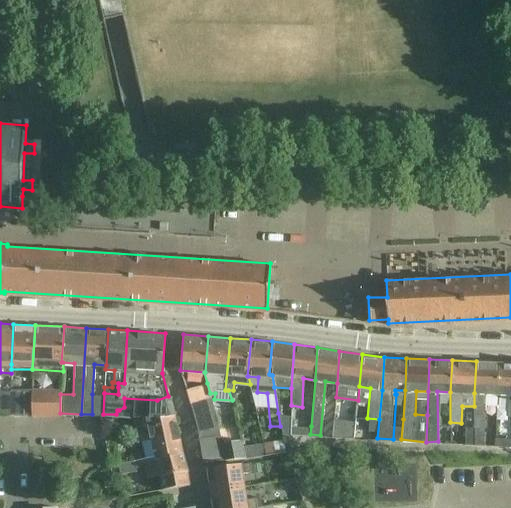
[(498,361),(476,361),(474,393),(474,406),(473,426),(472,443),(484,444),(485,424),(486,393),(496,394),(498,361)]
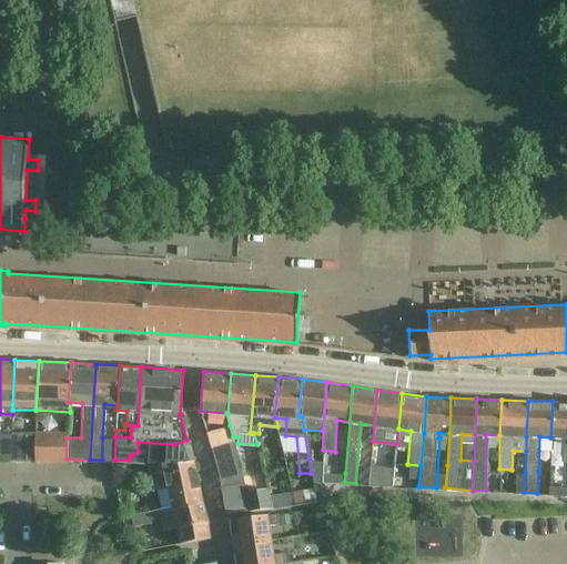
[(566,401),(553,401),(550,437),(564,437),(563,461),(566,461),(566,401)]
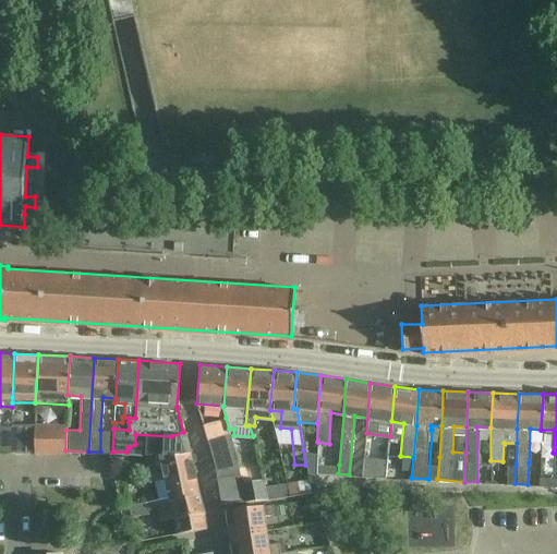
[(229,429),(226,418),(203,424),(207,438),(229,432),(229,429)]
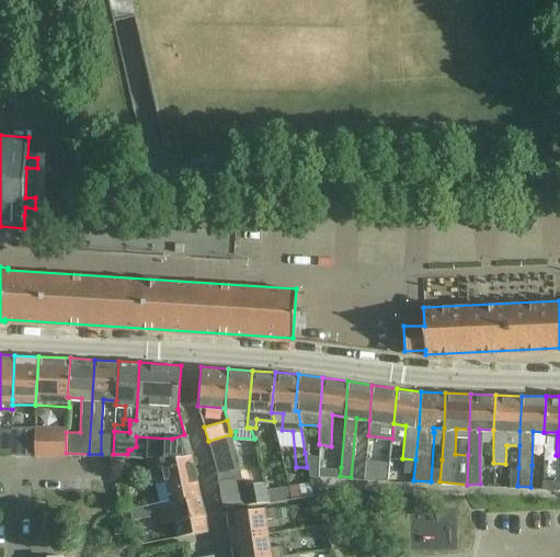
[(34,425),(11,425),(11,428),(11,454),(34,454),(34,425)]
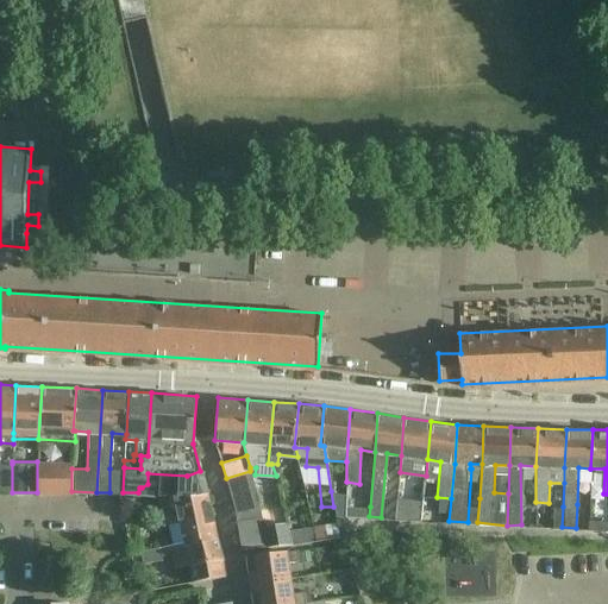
[(68,461),(37,461),(37,492),(68,492),(68,461)]
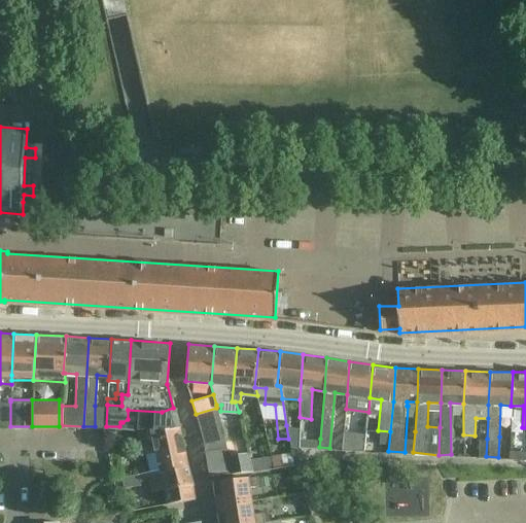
[(0,425),(10,426),(10,402),(0,401),(0,425)]
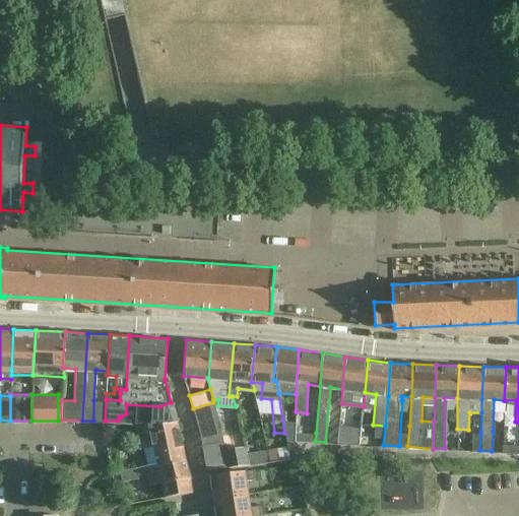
[(171,403),(171,402),(159,406),(126,404),(126,413),(121,416),(119,416),(118,421),(135,422),(165,423),(176,418),(171,403)]
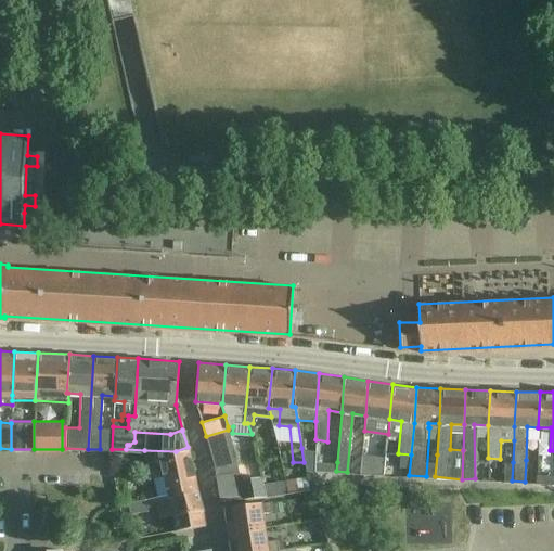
[(237,470),(228,430),(206,436),(214,463),(216,474),(237,470)]
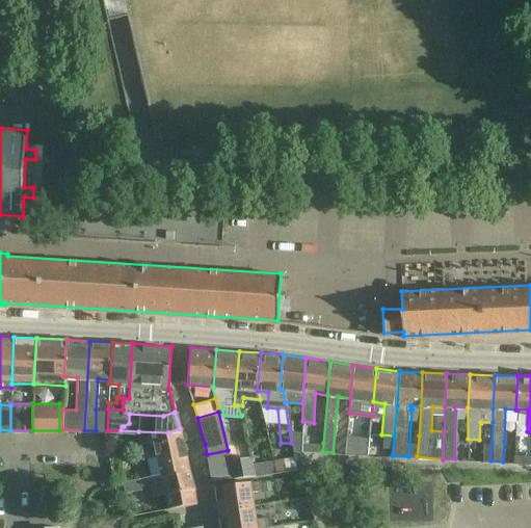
[(181,430),(180,428),(168,432),(138,431),(143,456),(147,456),(151,474),(159,472),(160,475),(189,470),(181,430)]
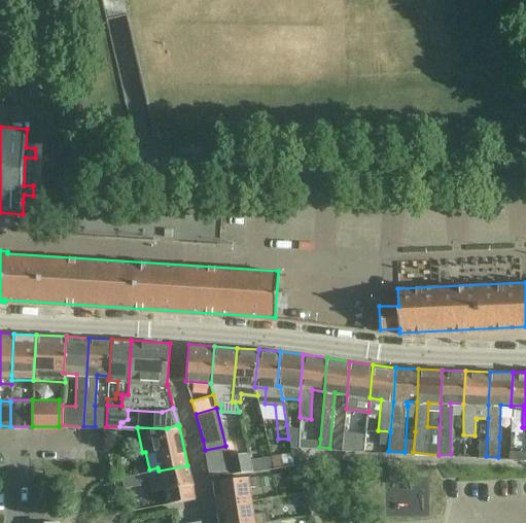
[(299,426),(286,425),(288,439),(290,446),(299,446),(299,438),(299,426)]
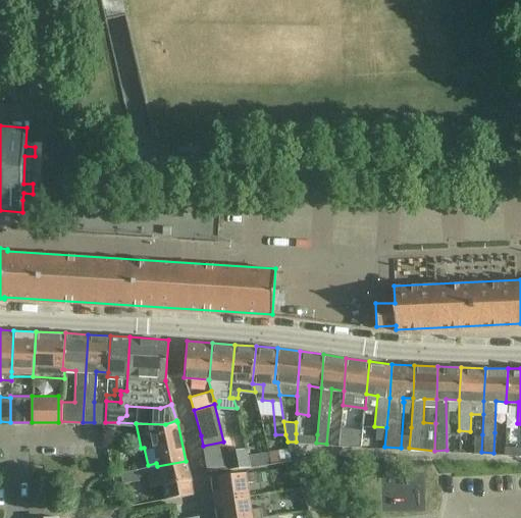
[(362,426),(340,425),(337,445),(360,446),(362,426)]
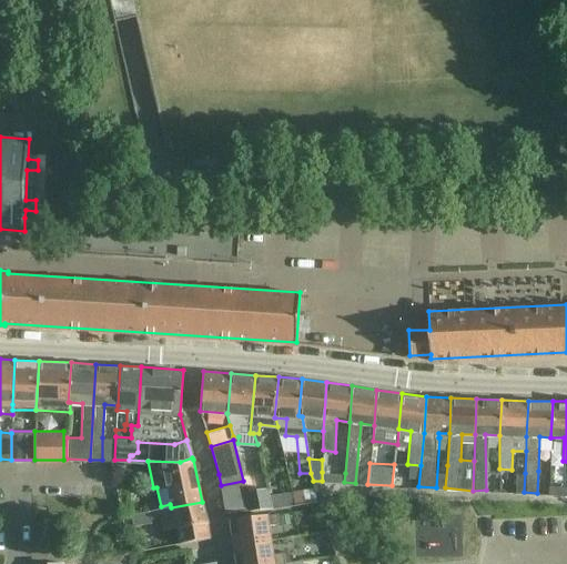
[(345,473),(322,472),(322,481),(344,482),(345,473)]
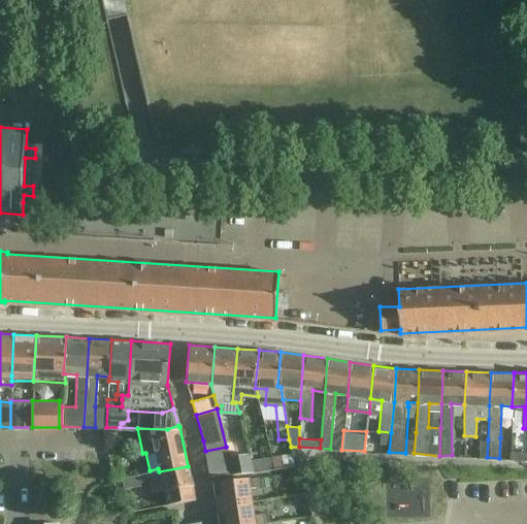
[(488,439),(480,439),(480,457),(487,457),(488,439)]
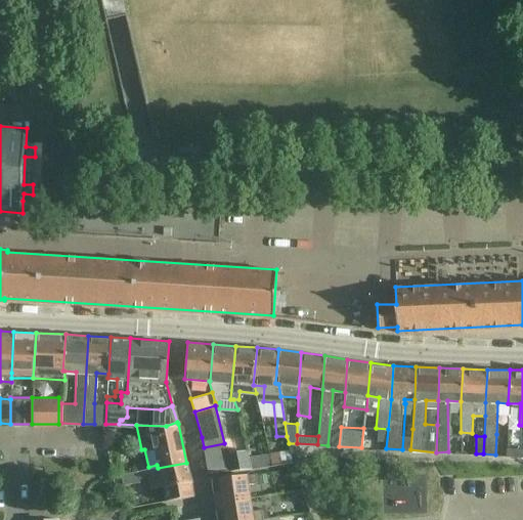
[(230,469),(226,451),(224,443),(204,447),(208,472),(230,469)]
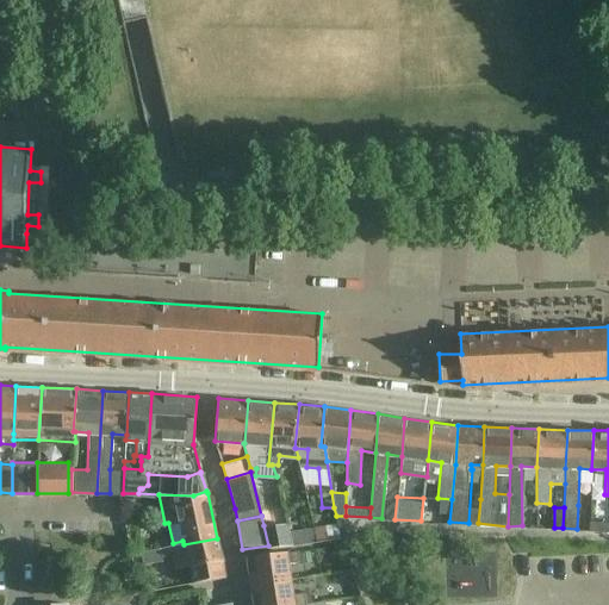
[(608,519),(589,519),(589,529),(608,530),(608,519)]
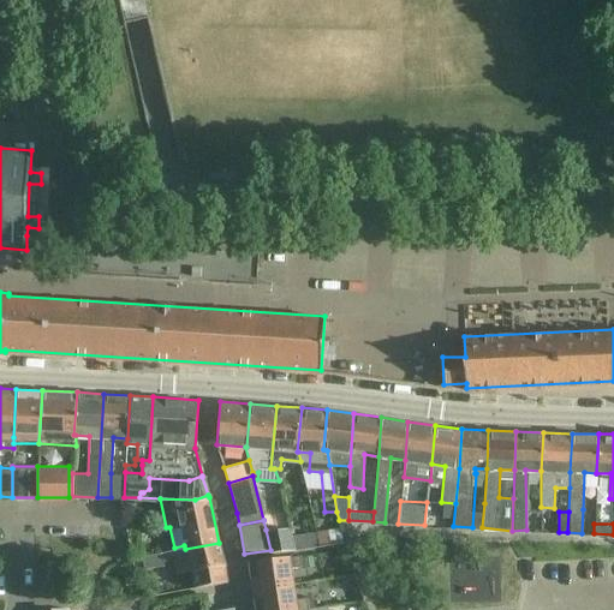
[(293,548),(291,533),(290,526),(266,530),(270,550),(293,548)]
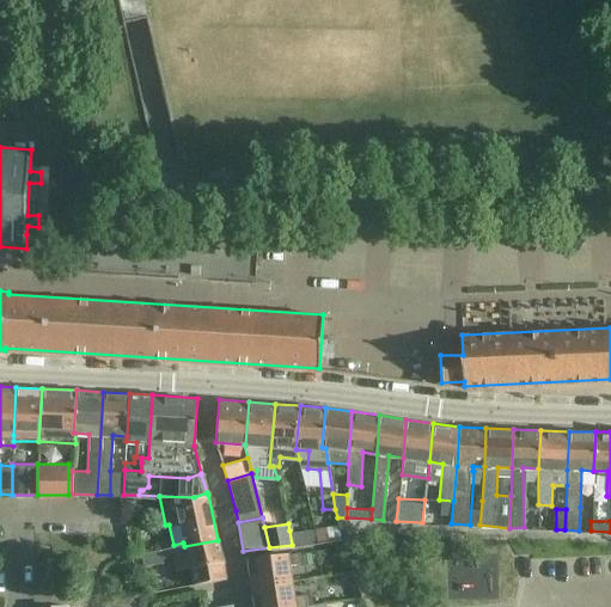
[(317,543),(315,528),(289,531),(292,545),(293,545),(317,543)]
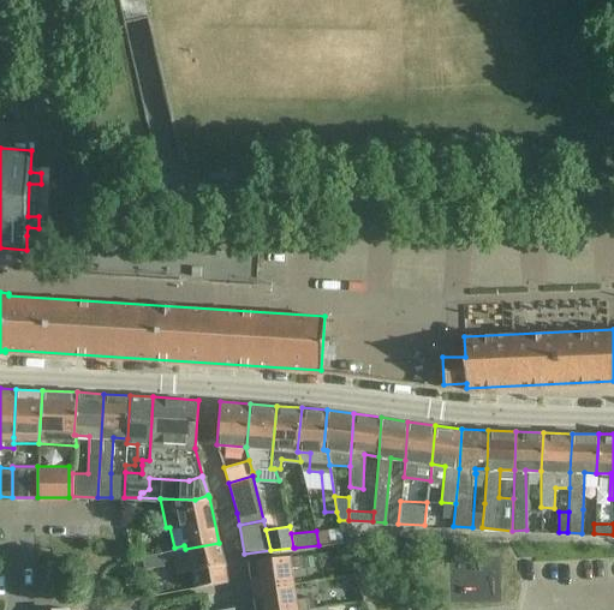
[(219,543),(185,549),(184,545),(174,548),(160,550),(161,558),(172,556),(174,572),(192,569),(224,564),(225,564),(219,543)]
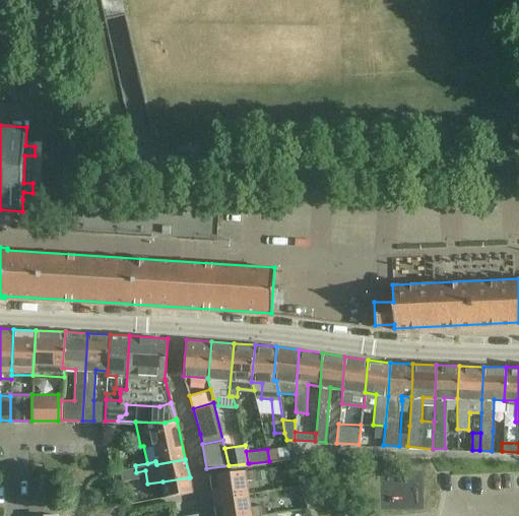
[(128,466),(120,468),(122,478),(122,479),(131,477),(137,476),(136,472),(135,465),(128,466)]
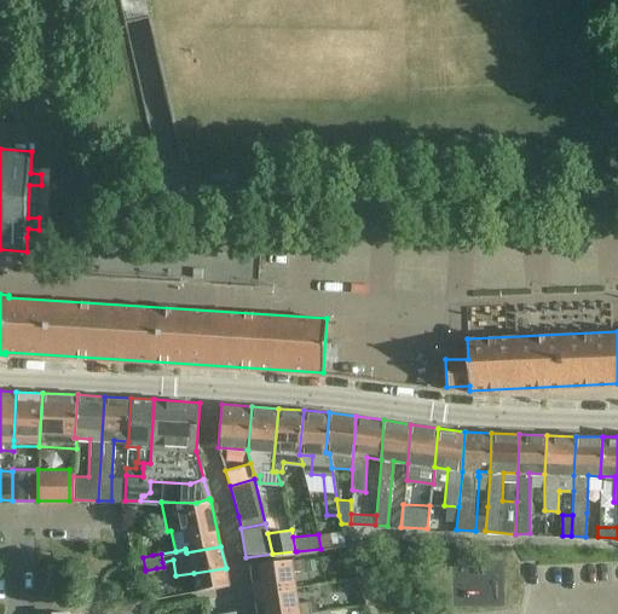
[(304,568),(302,557),(249,565),(253,591),(295,585),(293,569),(304,568)]
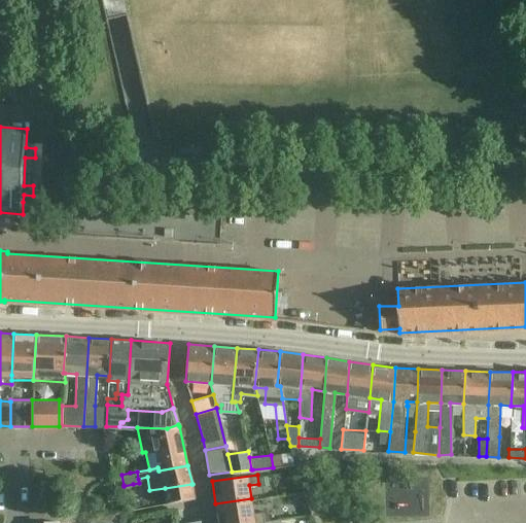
[(195,497),(191,484),(165,488),(167,501),(195,497)]
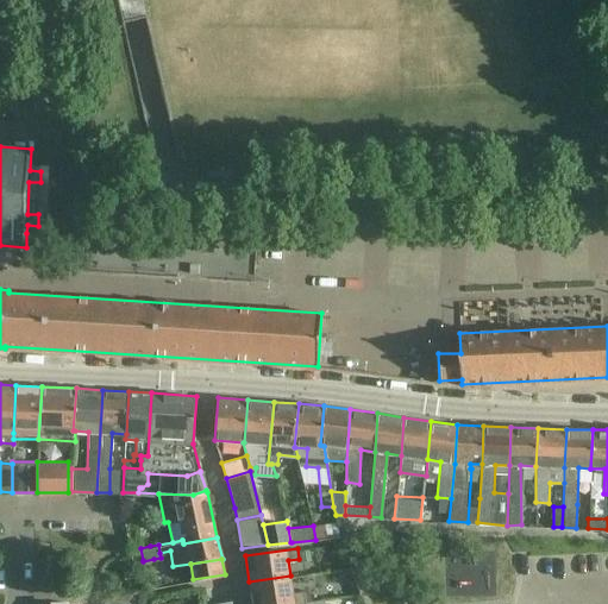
[(293,593),(290,576),(249,582),(252,603),(276,603),(302,601),(301,591),(293,593)]
